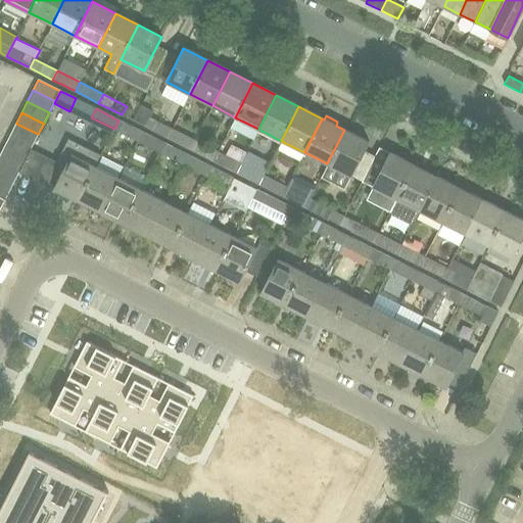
[(168,138),(172,129),(148,117),(144,126),(168,138)]
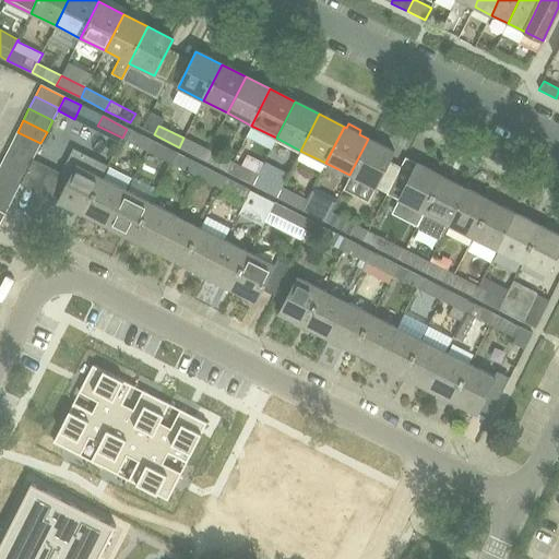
[(152,141),(127,129),(122,138),(147,151),(152,141)]
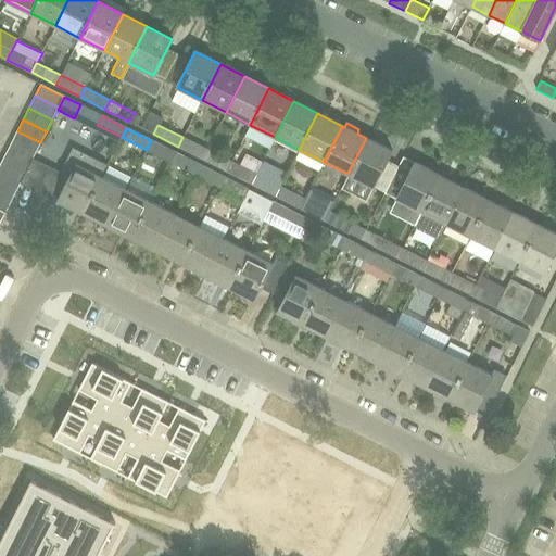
[(40,142),(17,131),(11,142),(35,154),(40,142)]
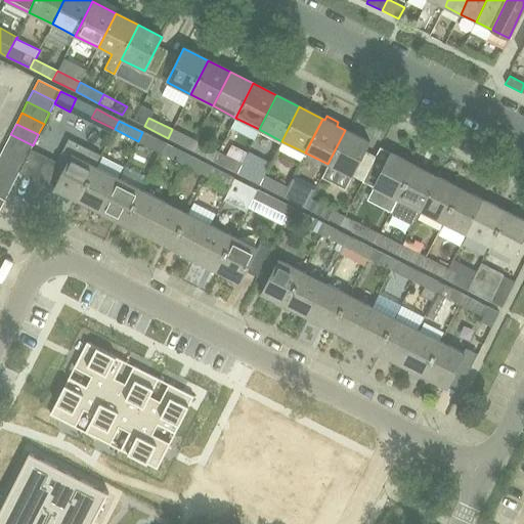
[(190,149),(195,141),(172,129),(168,138),(190,149)]
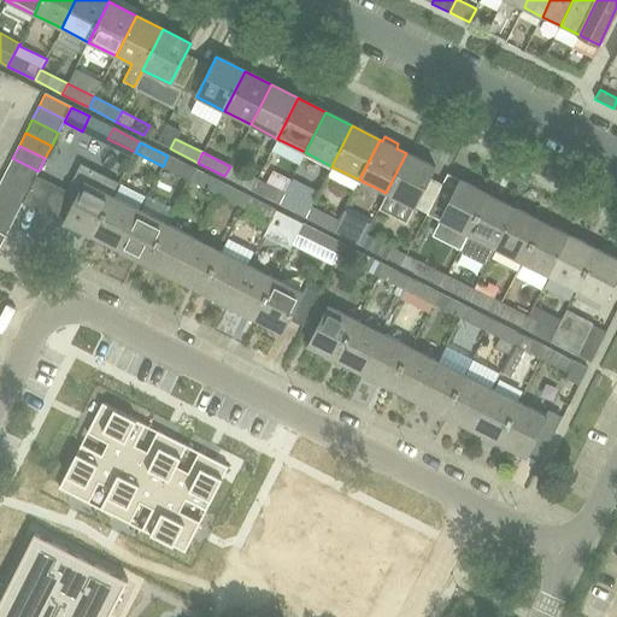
[(434,168),(406,153),(386,193),(413,207),(434,168)]
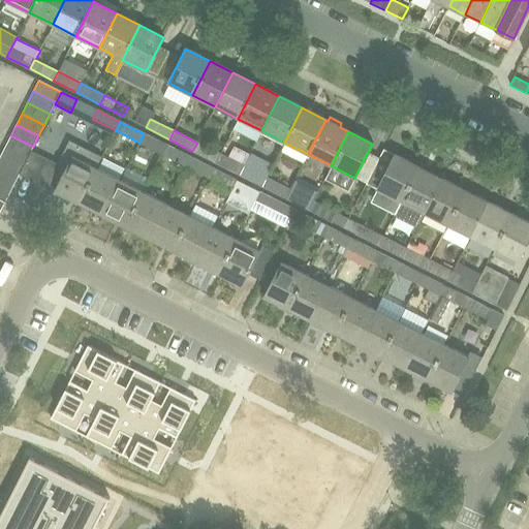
[(162,154),(166,145),(144,133),(139,143),(162,154)]
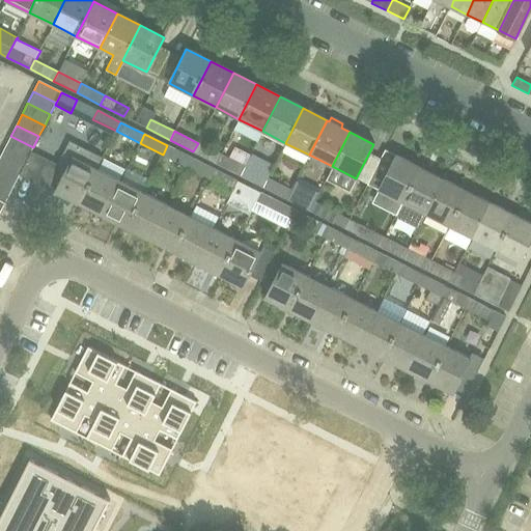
[(31,152),(33,147),(10,136),(5,147),(28,159),(31,152)]
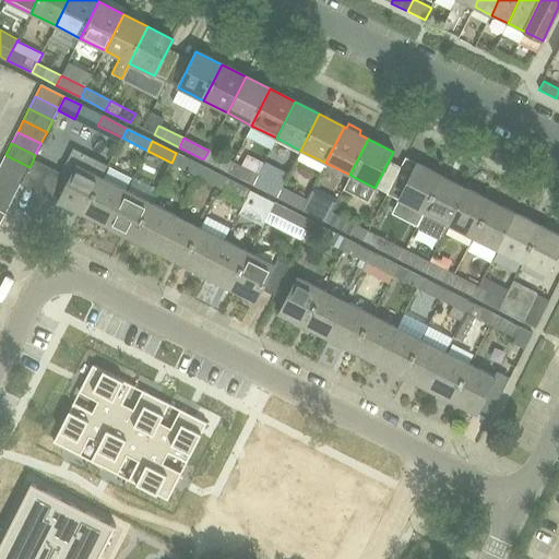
[(83,214),(102,178),(108,167),(73,150),(60,175),(33,161),(30,167),(23,179),(21,183),(51,198),(52,194),(60,199),(58,202),(83,214)]
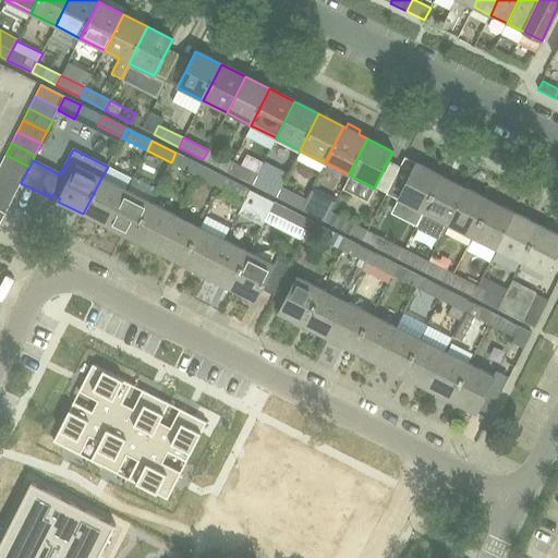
[(203,159),(227,172),(232,162),(208,150),(203,159)]
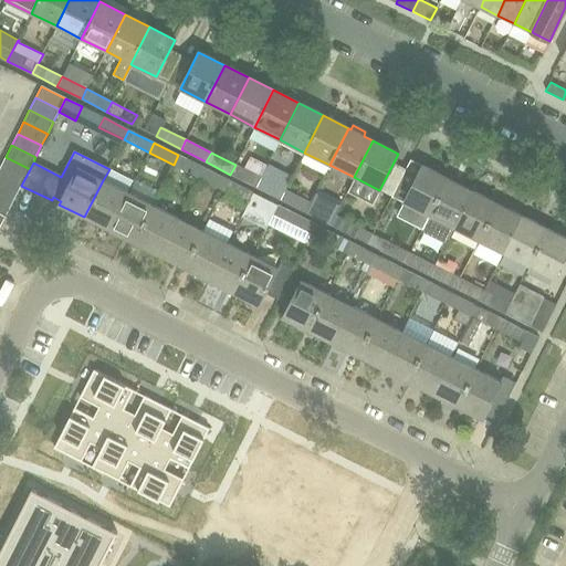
[(198,177),(203,168),(178,155),(174,165),(198,177)]
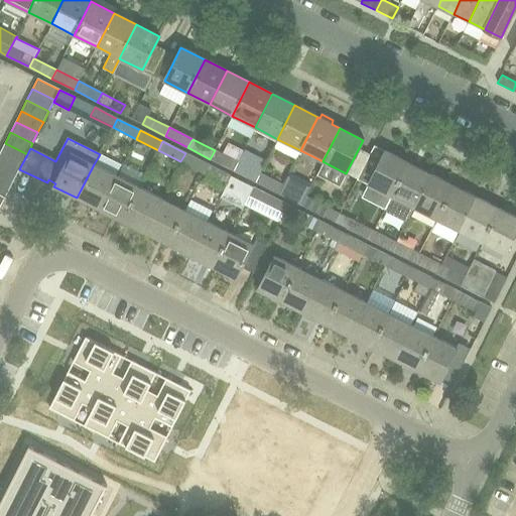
[(27,154),(5,143),(0,152),(0,153),(21,165),(27,154)]
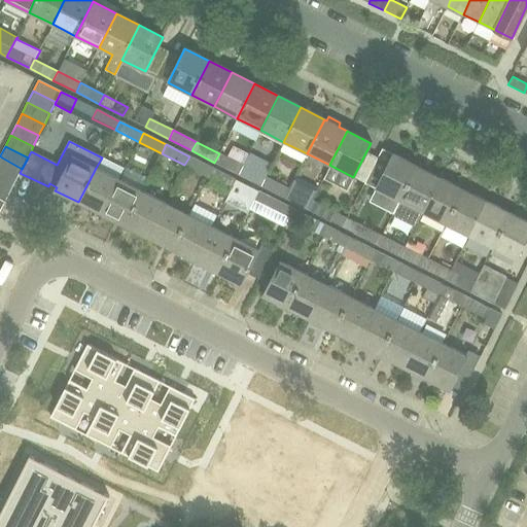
[(399,201),(417,166),(382,148),(364,183),(399,201)]
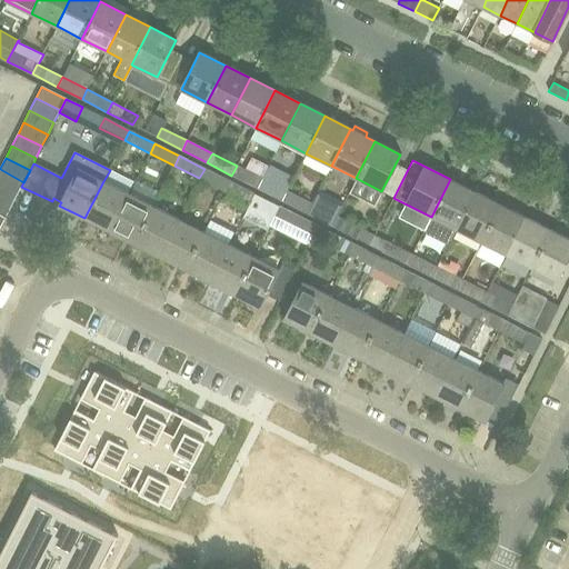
[(231,176),(257,188),(261,179),(237,166),(231,176)]
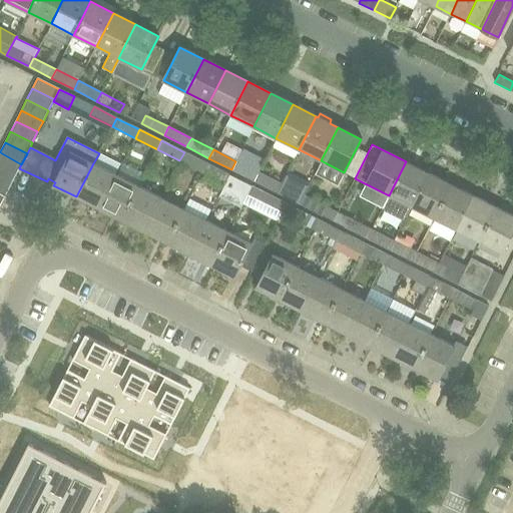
[(19,168),(21,164),(0,152),(0,166),(16,174),(19,168)]
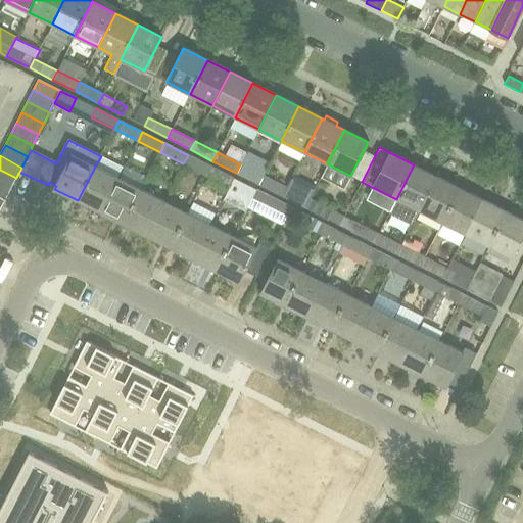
[(206,176),(210,167),(188,155),(183,163),(206,176)]
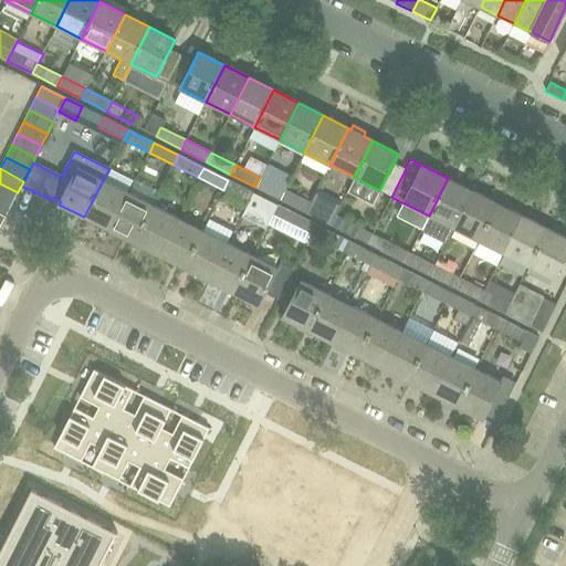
[(255,187),(280,200),(285,190),(260,178),(255,187)]
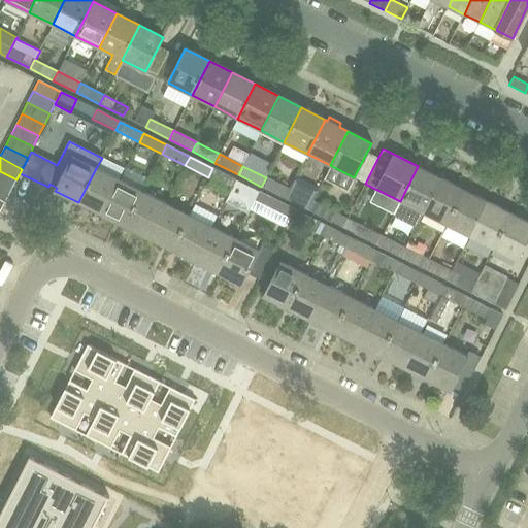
[(423,212),(440,178),(418,166),(400,201),(423,212)]
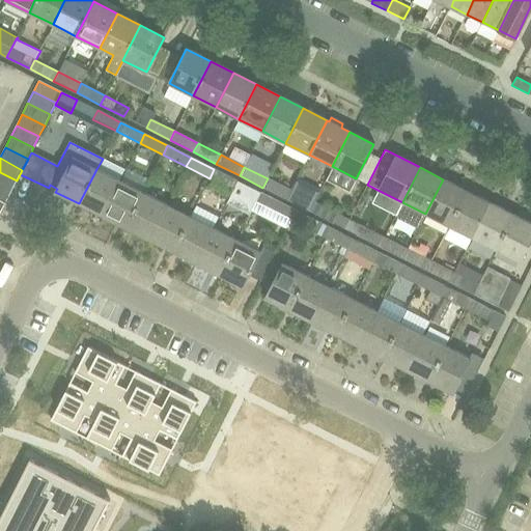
[(103,216),(120,180),(96,169),(79,203),(103,216)]
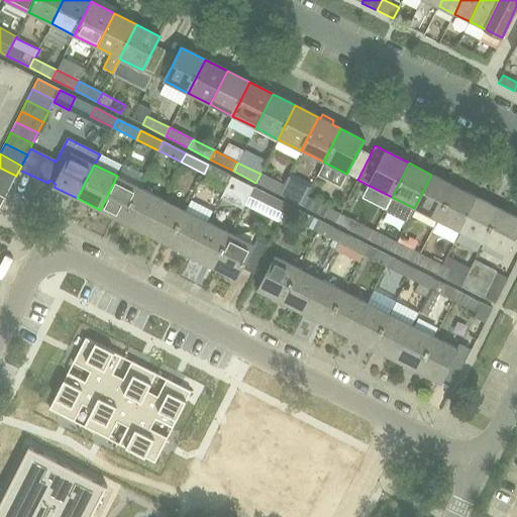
[(226,185),(230,176),(208,165),(204,174),(226,185)]
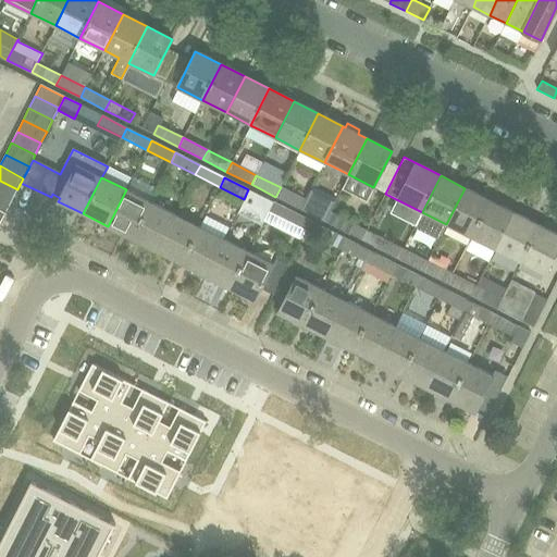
[(17,189),(0,181),(0,195),(12,201),(17,189)]
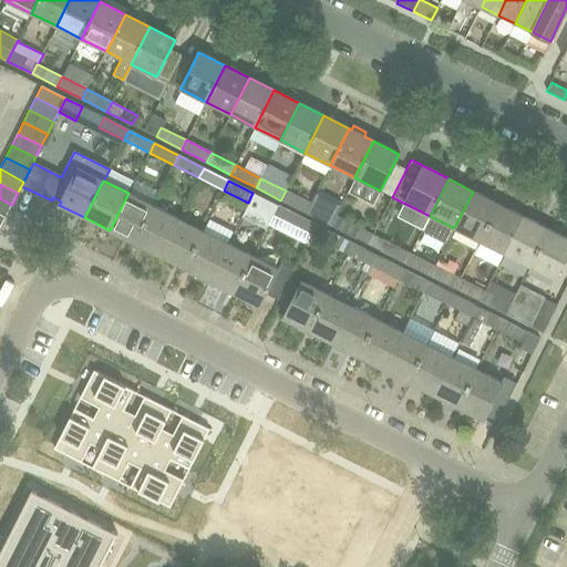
[(280,200),(306,213),(310,203),(286,191),(280,200)]
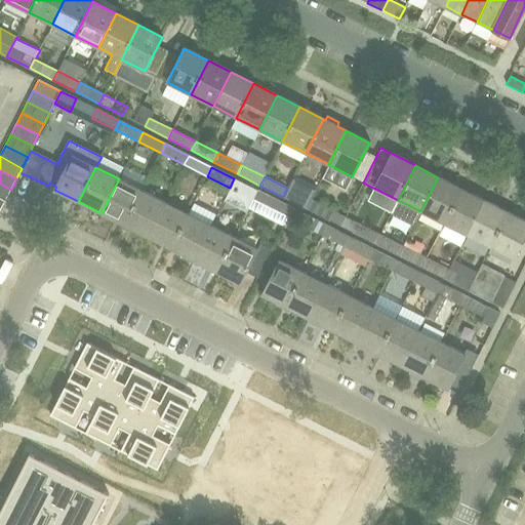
[(444,224),(461,189),(438,177),(420,211),(444,224)]
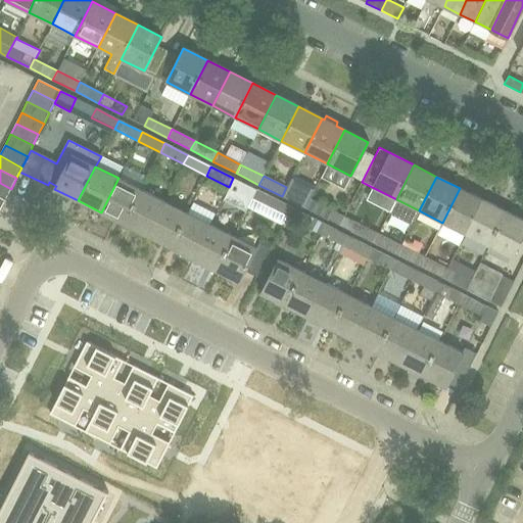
[(124,224),(141,190),(119,178),(101,212),(124,224)]
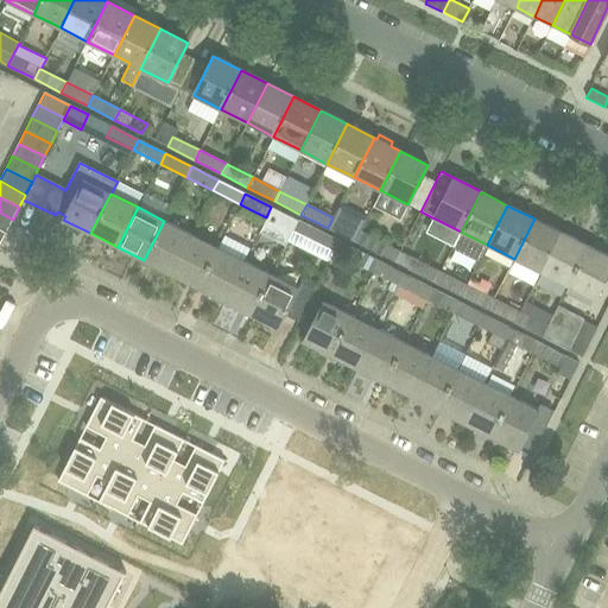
[(298,221),(271,207),(266,217),(259,230),(286,245),(292,230),(298,221)]
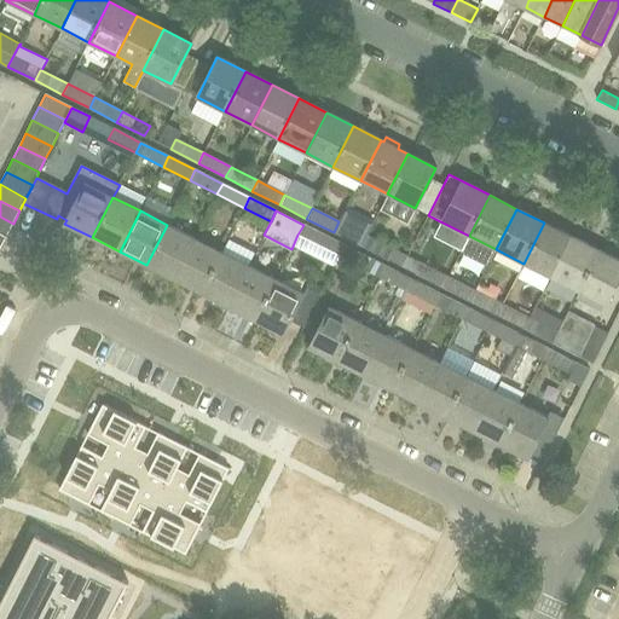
[(360,247),(366,236),(371,225),(343,210),(339,221),(334,232),(360,247)]
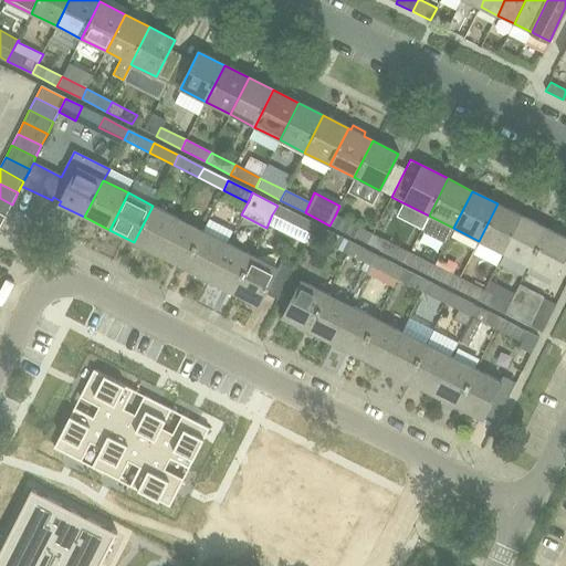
[(10,208),(12,205),(0,198),(0,213),(6,217),(10,208)]
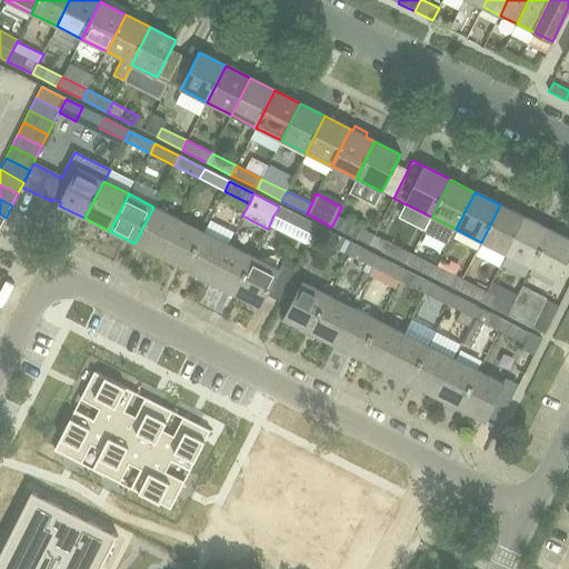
[(506,255),(525,217),(500,205),(481,242),(506,255)]
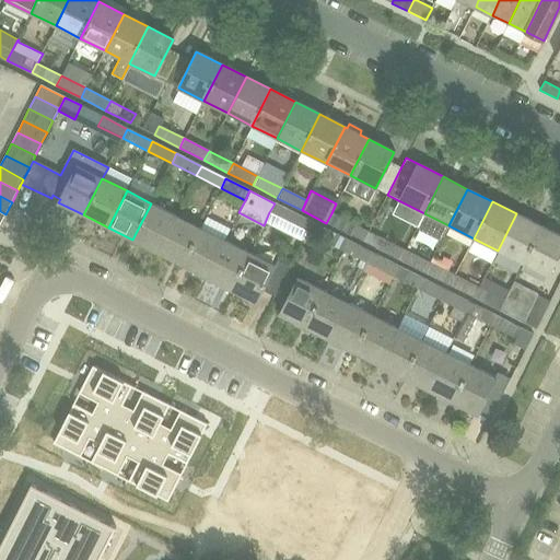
[(158,253),(176,216),(151,203),(132,240),(158,253)]
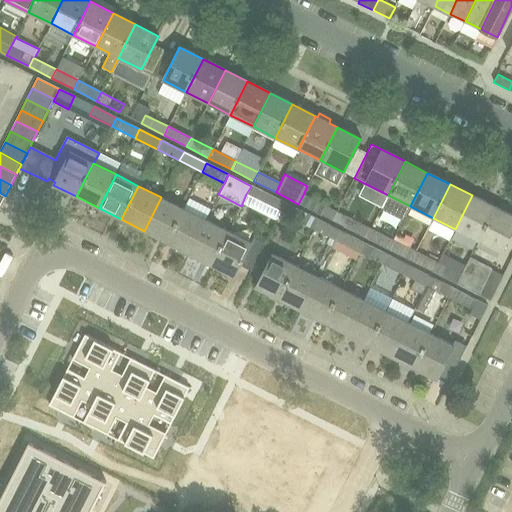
[(281,212),(286,203),(251,186),(246,194),(270,206),(280,212),(281,212)]
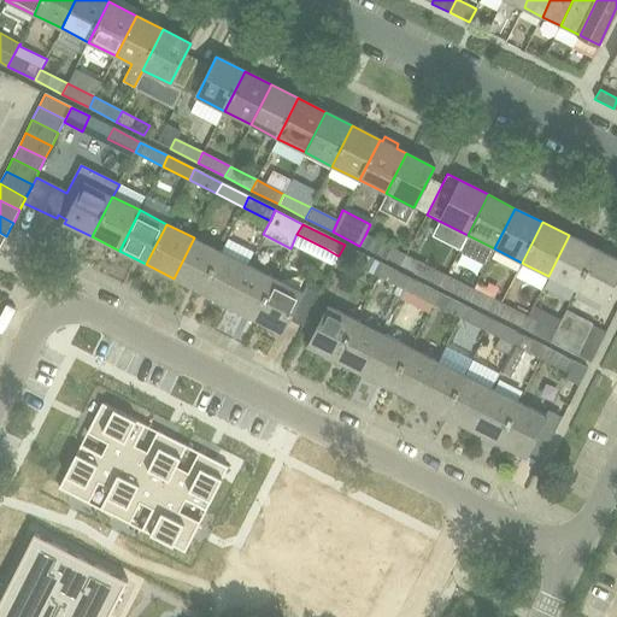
[(365,235),(359,246),(400,266),(405,256),(365,235)]
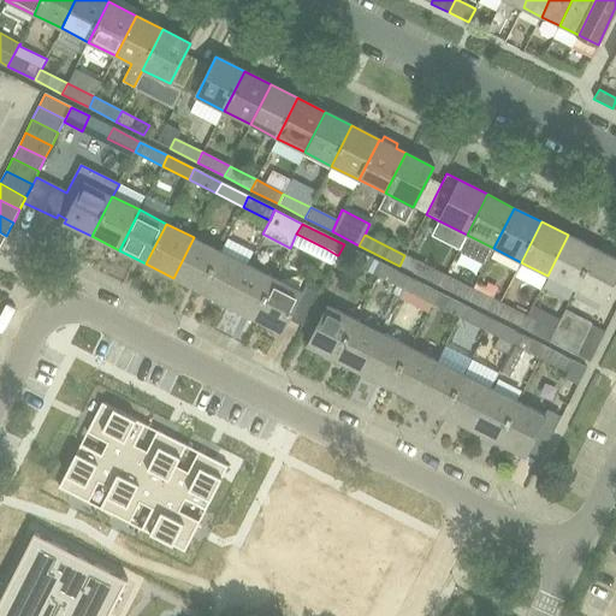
[(575,289),(596,249),(568,235),(548,276),(575,289)]
